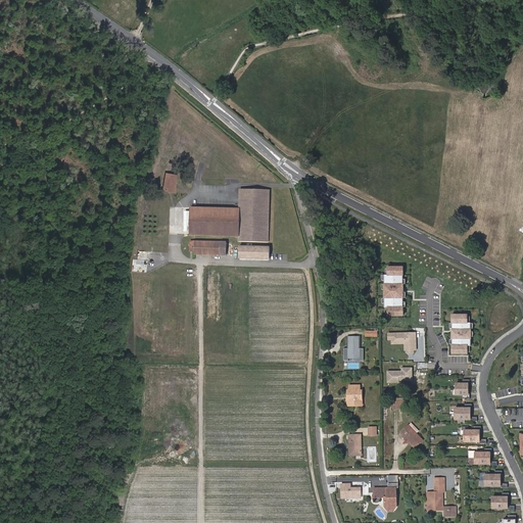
[(177,176),(165,174),(163,191),(176,192),(176,189),(175,188),(177,176)]
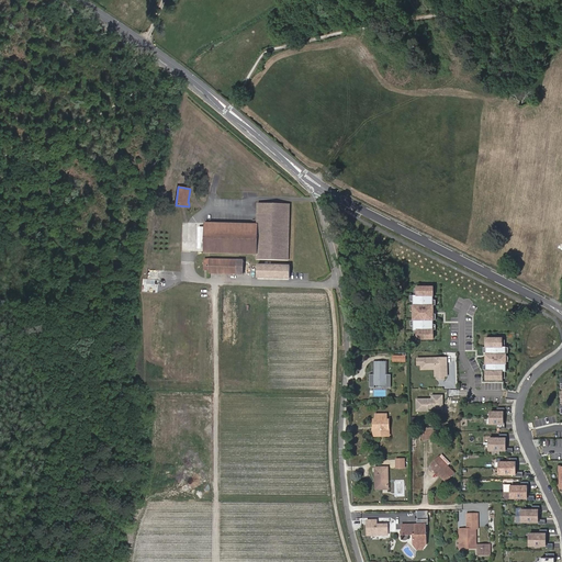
[(257,223),(205,223),(205,227),(198,227),(198,248),(203,248),(203,254),(256,255),(256,261),(291,261),(292,203),(257,203),(257,223)]
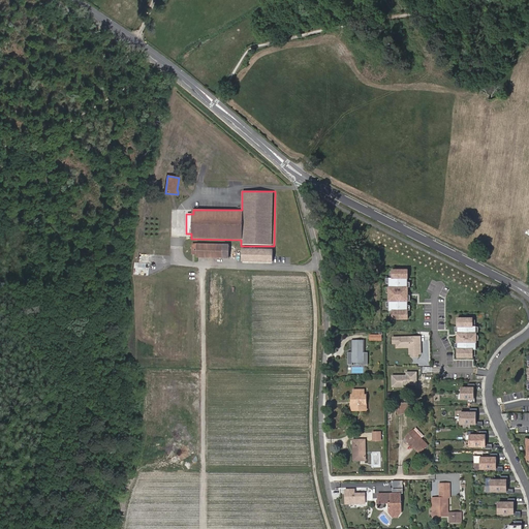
[(228,244),(192,244),(192,254),(196,254),(196,257),(228,257),(228,244)]
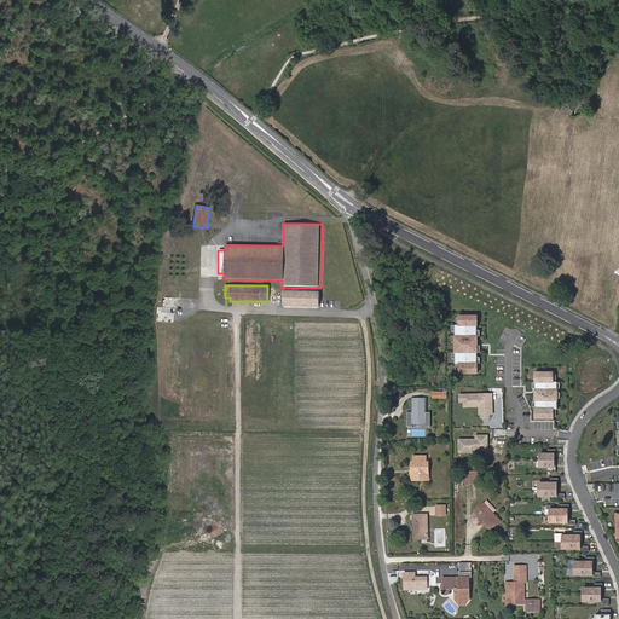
[(318,291),(281,291),(281,306),(318,307),(318,291)]
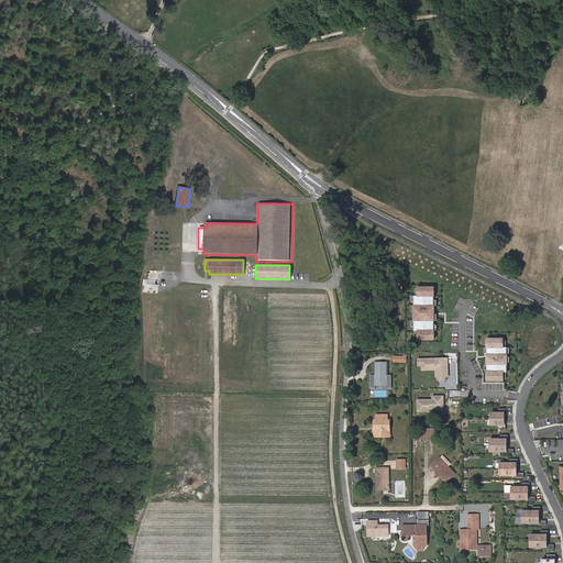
[(144,290),(158,293),(158,284),(146,283),(145,288),(144,288),(144,290)]
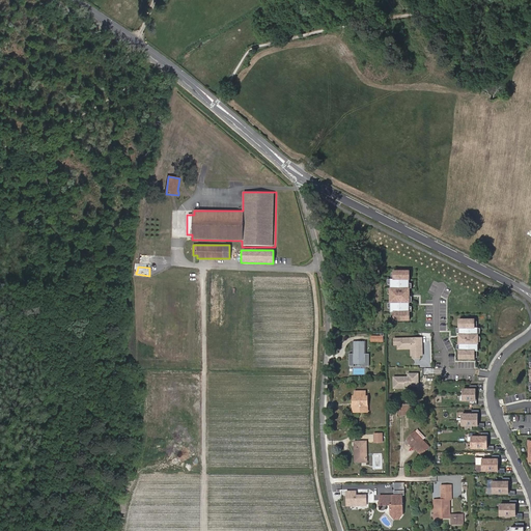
[(410,283),(410,271),(394,271),(394,273),(394,279),(392,279),(391,279),(391,284),(391,289),(391,294),(391,303),(391,308),(391,312),(392,312),(394,312),(394,318),(394,320),(410,320),(410,311),(410,307),(410,302),(412,302),(412,297),(410,297),(410,288),(410,283)]
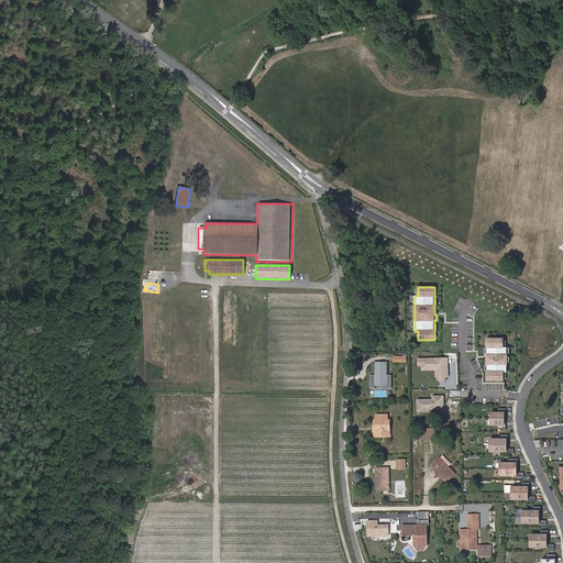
[(504,339),(487,339),(487,348),(485,348),(485,353),(487,353),(487,363),(487,368),(487,378),(504,378),(504,376),(504,373),(506,373),(507,373),(507,362),(507,357),(507,353),(507,349),(507,348),(506,348),(504,348),(504,341),(504,339)]
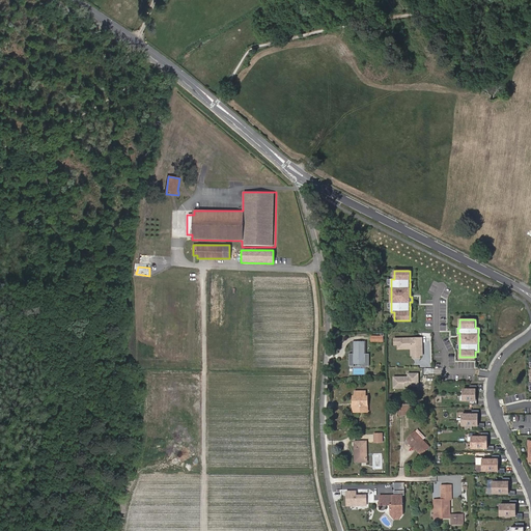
[(424,337),(395,337),(395,344),(398,344),(398,348),(412,348),(412,357),(424,357),(424,337)]
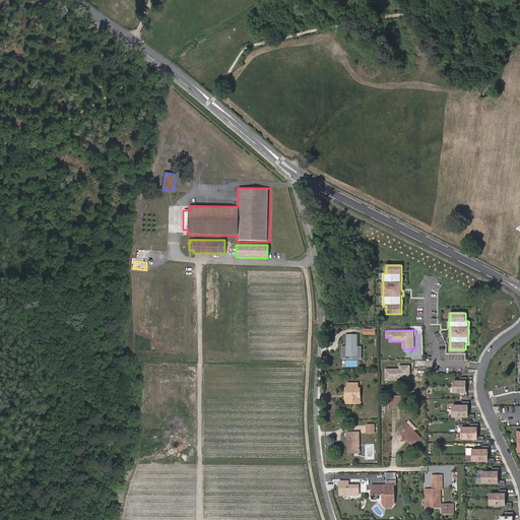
[(343,358),(347,358),(347,355),(356,355),(356,358),(361,358),(361,345),(355,345),(355,341),(358,341),(358,334),(353,334),(353,335),(351,335),(351,334),(346,335),(346,341),(348,341),(348,346),(343,346),(343,358)]
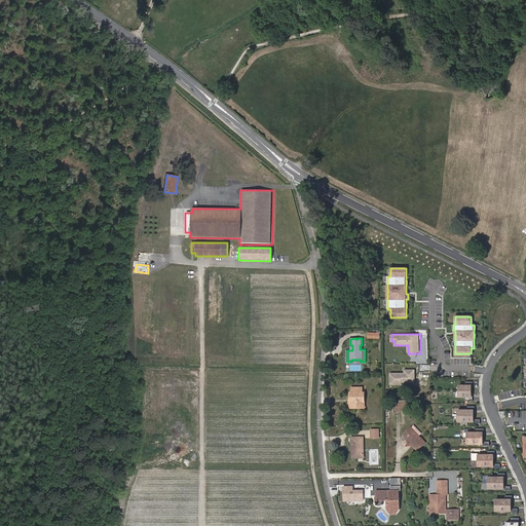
[(390,382),(416,383),(417,369),(405,369),(405,372),(391,372),(390,382)]
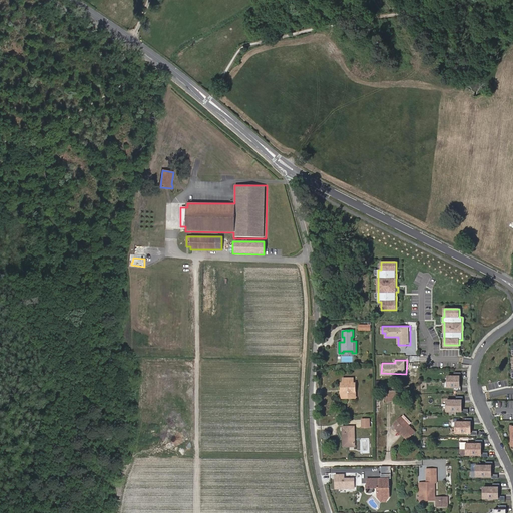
[(448,376),(448,382),(460,382),(460,376),(461,376),(461,372),(455,372),(455,376),(448,376)]
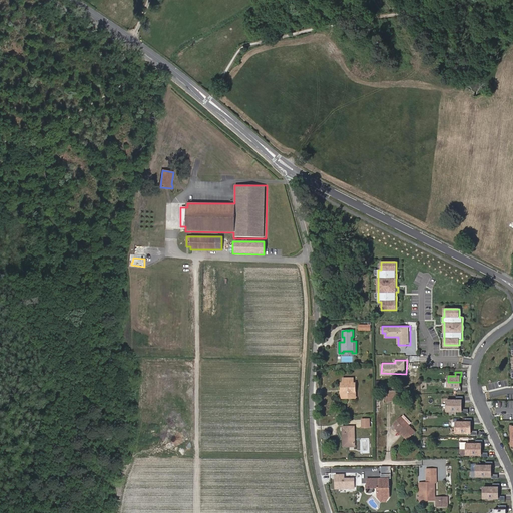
[(343,383),(343,398),(352,398),(352,392),(355,392),(355,388),(355,384),(353,384),(353,379),(344,379),(344,383),(343,383)]
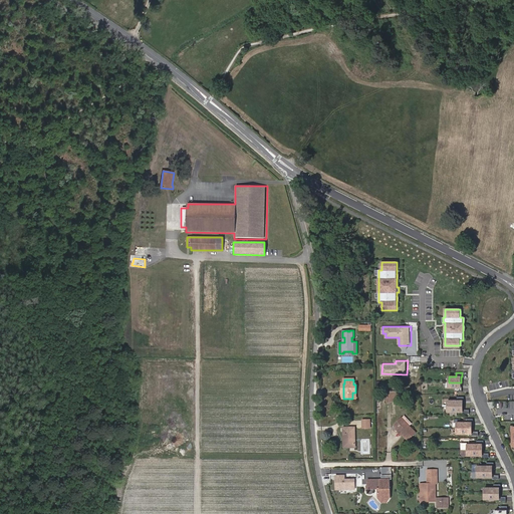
[(461,382),(449,382),(449,388),(456,388),(456,392),(462,392),(462,388),(461,388),(461,382)]
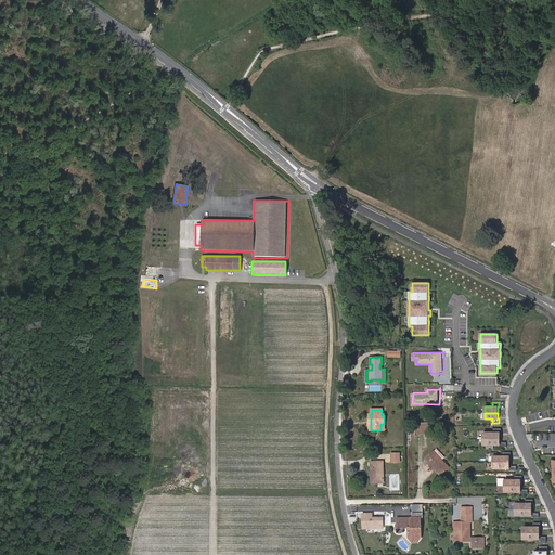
[(494,433),(483,433),(483,439),(500,439),(500,433),(501,433),(501,428),(494,428),(494,433)]
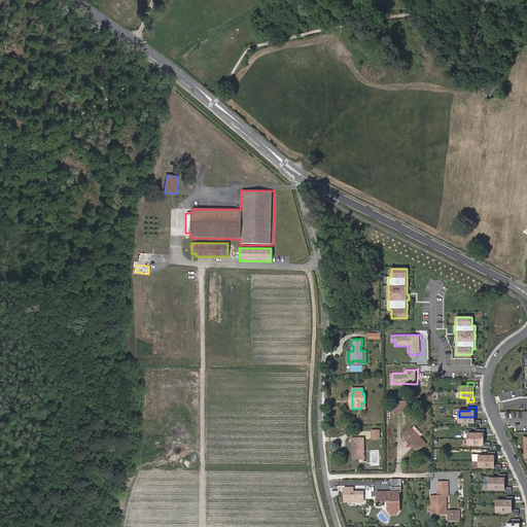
[(420,434),(413,427),(405,435),(419,451),(420,449),(420,434)]
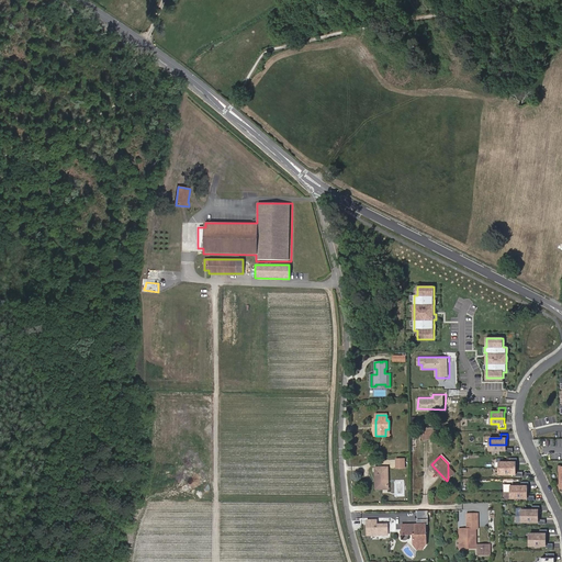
[(396,458),(396,467),(405,467),(405,458),(396,458)]
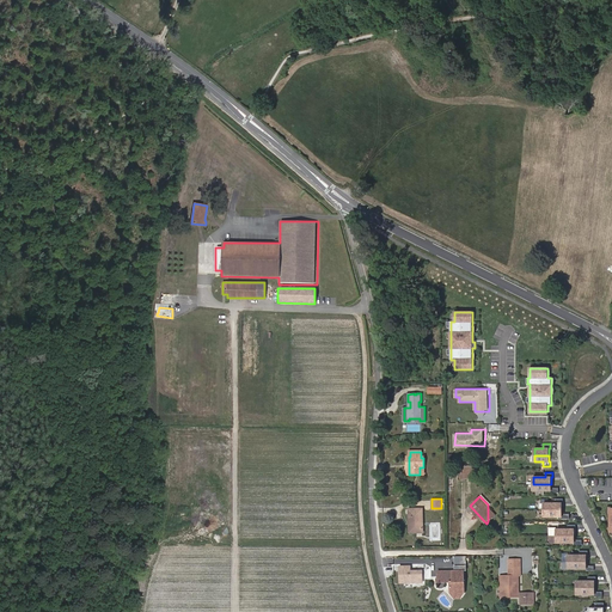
[(544,503),(544,510),(562,510),(562,503),(563,503),(563,499),(556,499),(556,503),(544,503)]
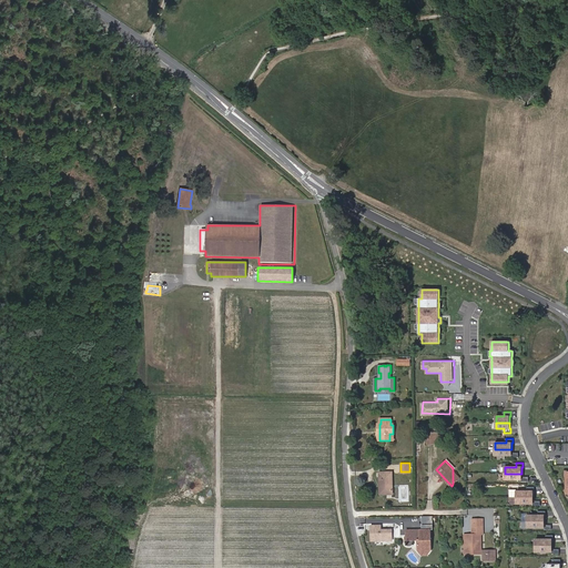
[(379,473),(379,485),(382,484),(382,494),(393,494),(392,473),(379,473)]
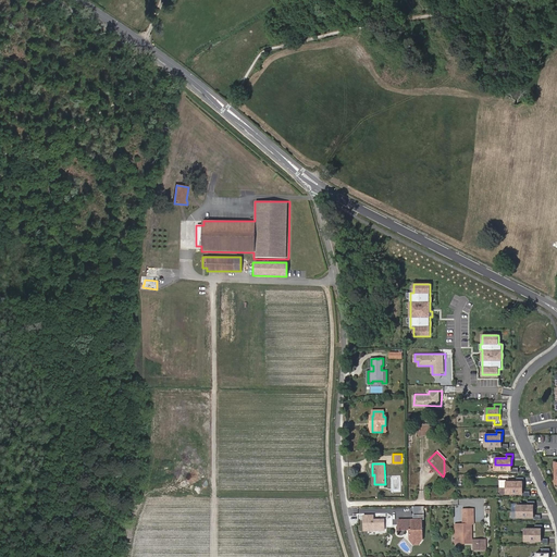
[(506,482),(506,487),(522,487),(522,482),(524,482),(524,478),(517,478),(517,482),(506,482)]
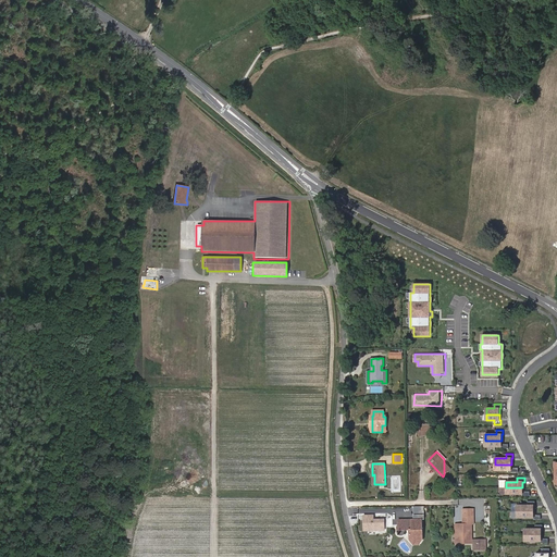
[(518,505),(518,511),(533,511),(533,506),(535,506),(535,502),(528,502),(528,505),(518,505)]
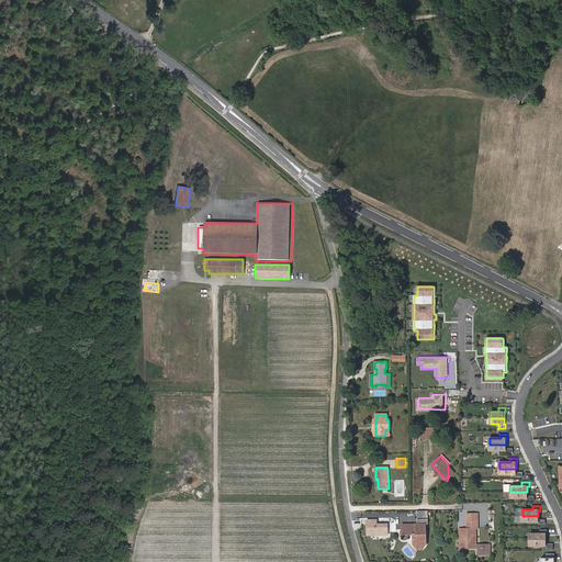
[(468,526),(478,526),(478,513),(468,513),(468,526)]
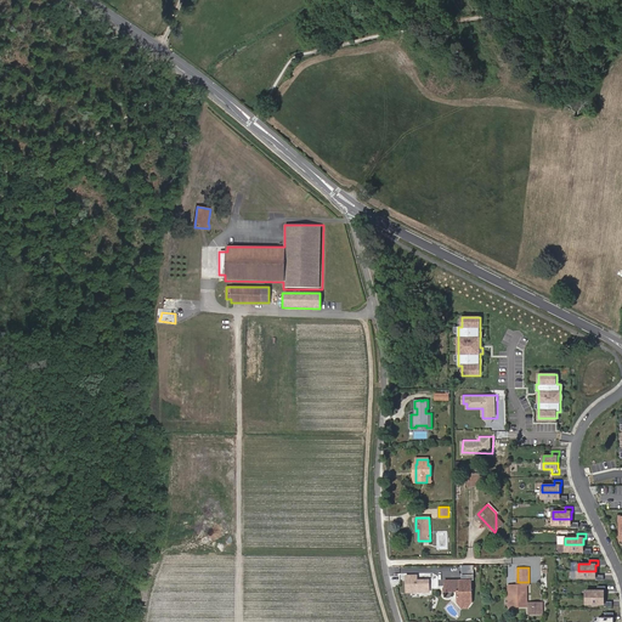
[(418,576),(408,576),(408,581),(412,581),(412,584),(410,584),(410,589),(412,592),(430,593),(430,581),(418,581),(418,576)]
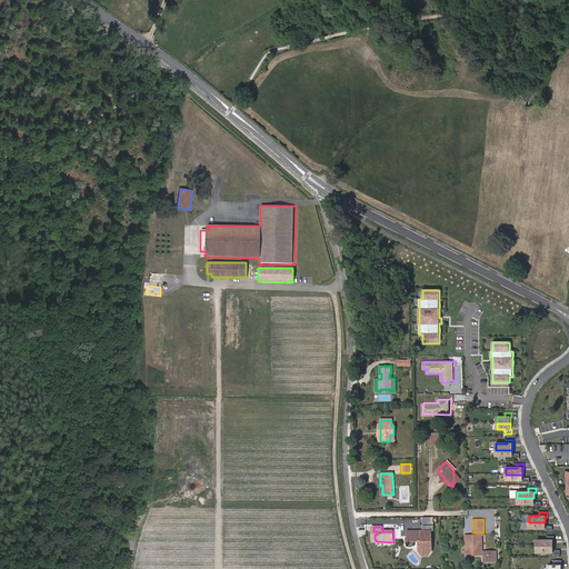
[(420,551),(432,550),(432,530),(408,530),(408,540),(419,540),(420,551)]
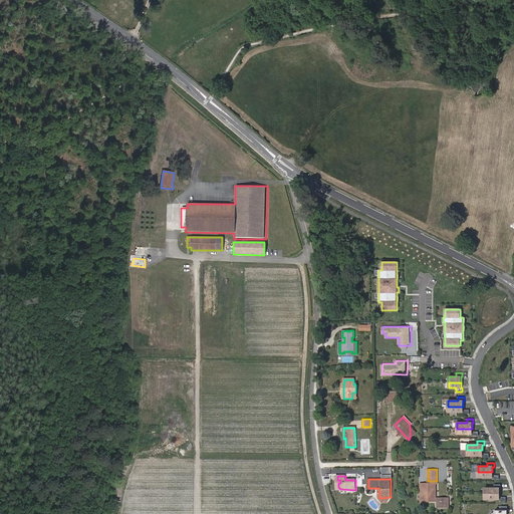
[(434,484),(428,484),(422,484),(421,501),(434,501),(434,484)]
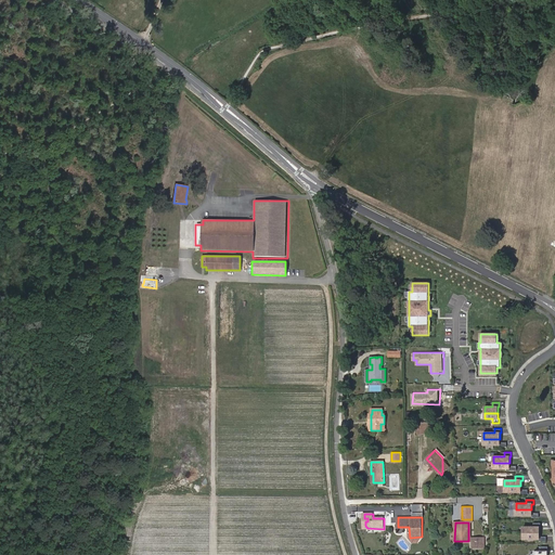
[(524,527),(524,533),(540,533),(540,527),(541,527),(541,523),(533,523),(533,527),(524,527)]
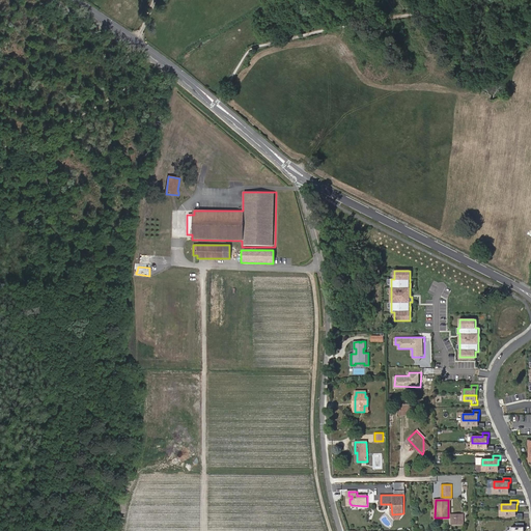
[(451,514),(451,524),(464,523),(464,514),(451,514)]
